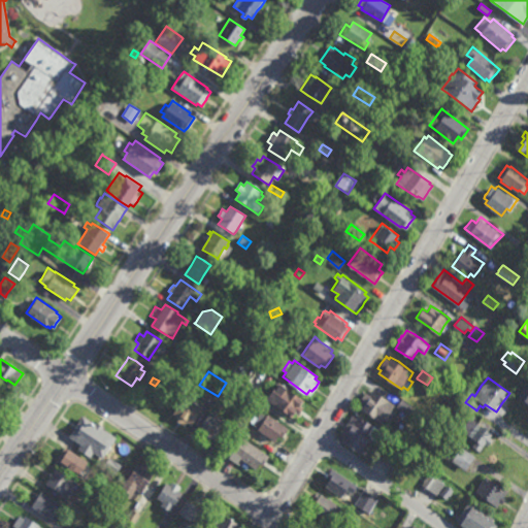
[(299,411),(298,414),(295,411),(292,416),(289,414),(288,416),(271,404),(272,403),(272,402),(269,400),(266,398),(266,397),(271,388),(277,381),(294,392),(304,399),(300,404),(303,406),(300,409),(299,411)]
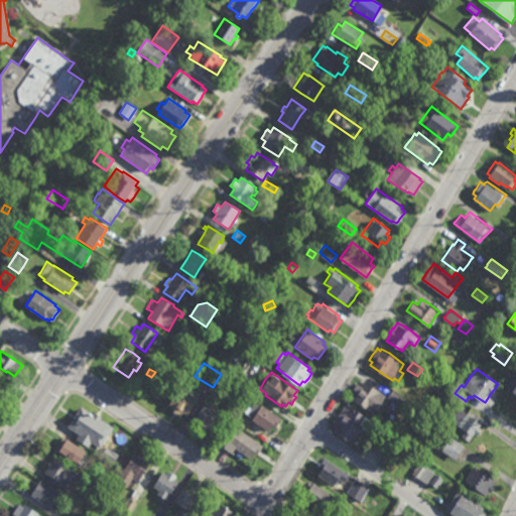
[(515,393),(512,391),(512,390),(507,386),(509,382),(514,376),(515,372),(515,393)]
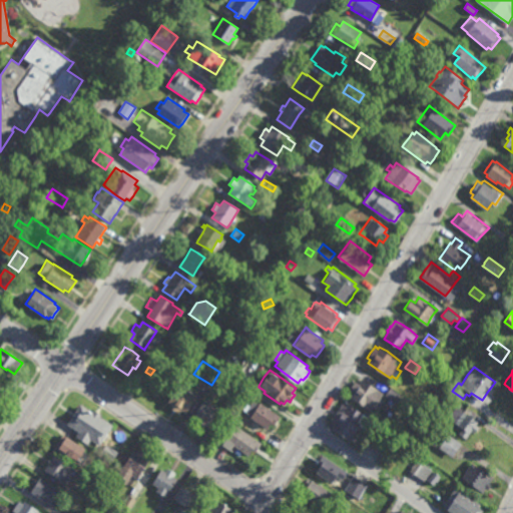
[(384,392),(381,396),(385,399),(378,410),(374,407),(371,411),(361,404),(360,405),(359,405),(360,403),(350,396),(353,391),(349,389),(352,385),(353,383),(355,380),(359,382),(362,378),(362,377),(384,392)]
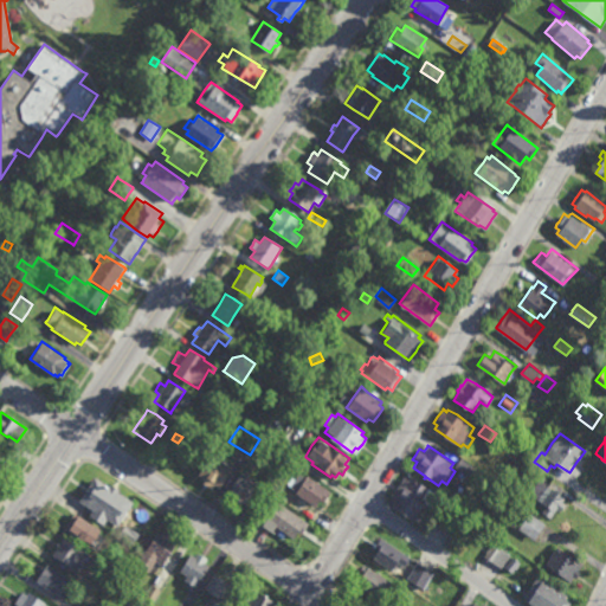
[(219,489),(218,489),(213,485),(211,490),(206,487),(204,485),(201,483),(204,478),(198,475),(213,451),(220,456),(219,458),(232,468),(219,489)]
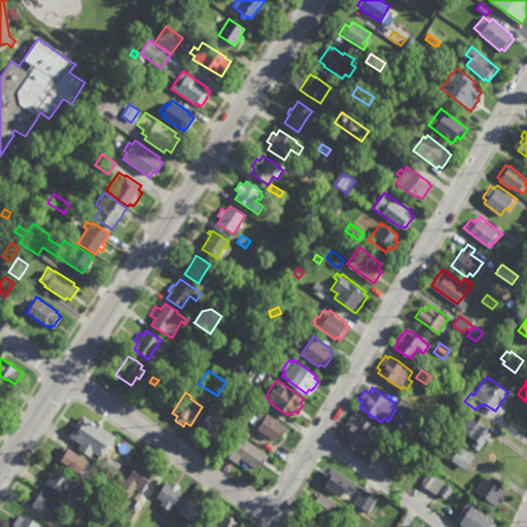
[(409,415),(395,406),(396,405),(400,398),(400,397),(415,407),(409,415)]
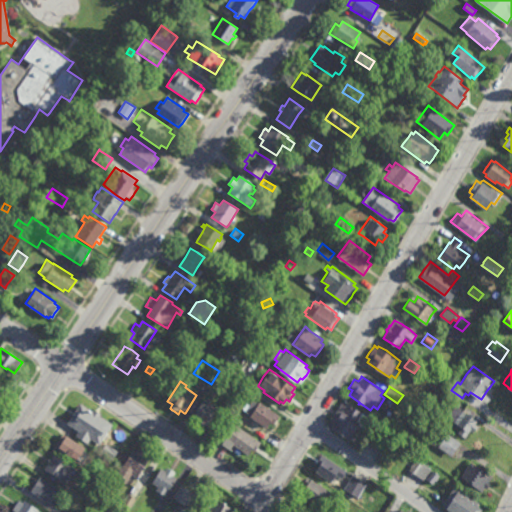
[(258,402),(259,400),(279,414),(275,419),(273,422),(272,423),(269,421),(266,426),(265,427),(250,416),(251,414),(250,413),(246,411),(244,410),(252,398),(258,402)]
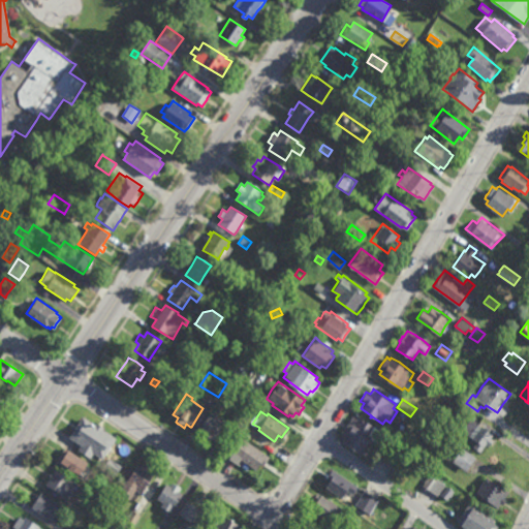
[(216,442),(212,440),(210,443),(207,441),(205,440),(200,437),(203,434),(198,431),(210,412),(215,414),(217,416),(228,424),(216,442)]
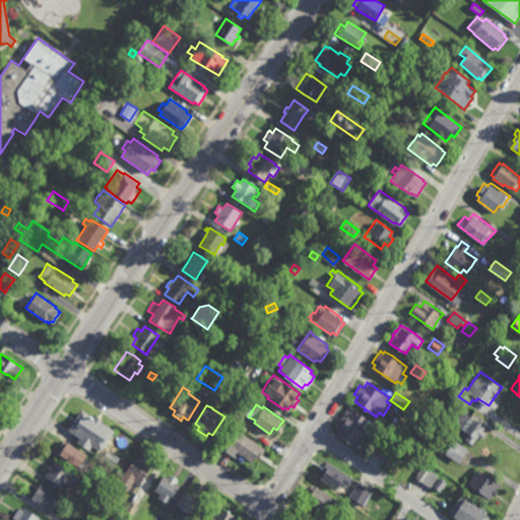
[(376,424),(370,434),(369,434),(364,430),(353,446),(335,435),(338,431),(334,428),(338,419),(340,417),(346,407),(350,410),(351,407),(376,424)]
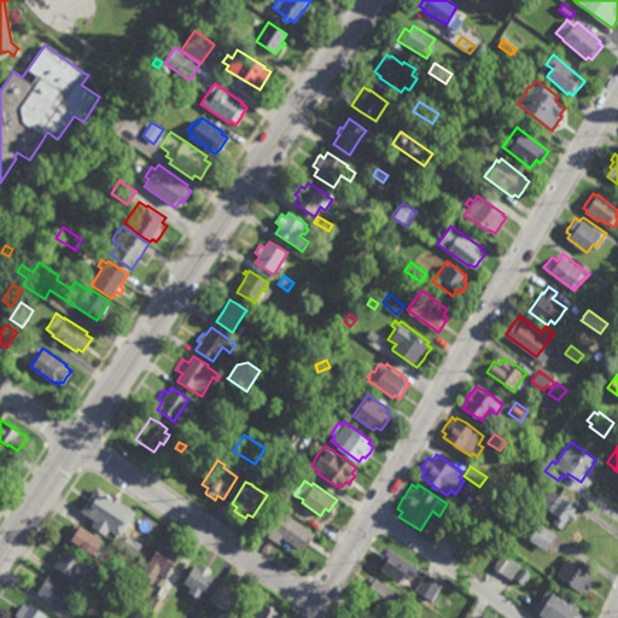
[(111,496),(114,494),(116,495),(118,497),(121,499),(120,501),(135,512),(120,535),(120,536),(109,529),(105,534),(105,535),(91,526),(95,520),(88,516),(81,511),(87,502),(89,497),(97,487),(111,496)]
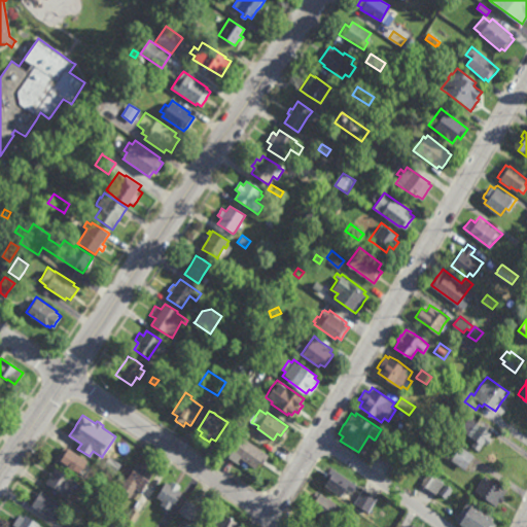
[(489,442),(487,444),(485,442),(479,450),(471,445),(476,441),(460,428),(469,416),(479,423),(486,427),(492,432),(491,433),(489,435),(492,437),(489,442)]
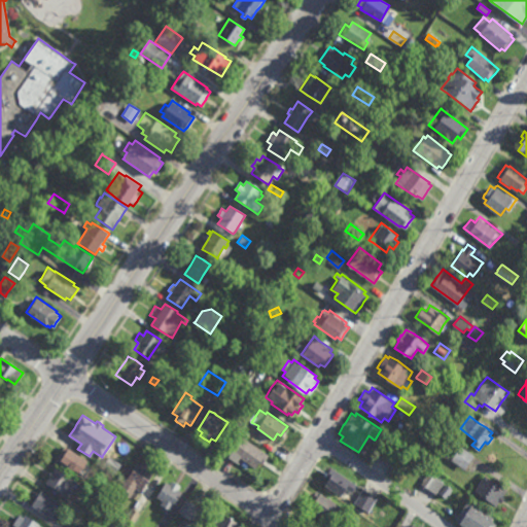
[(243,430),(236,426),(240,421),(246,425),(243,430)]
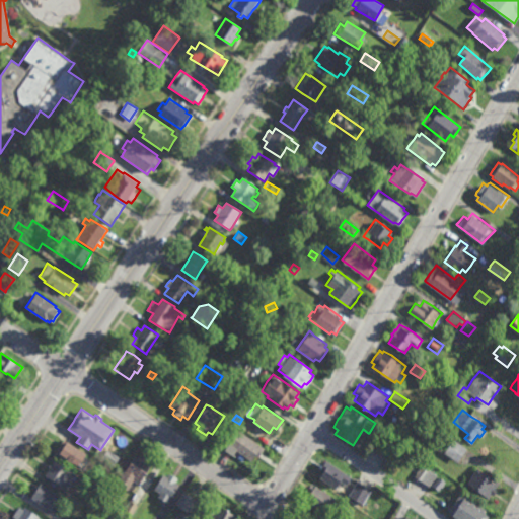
[(261,453),(258,456),(255,455),(251,461),(246,457),(237,451),(234,455),(233,456),(230,454),(225,450),(224,450),(238,429),(265,447),(261,453)]
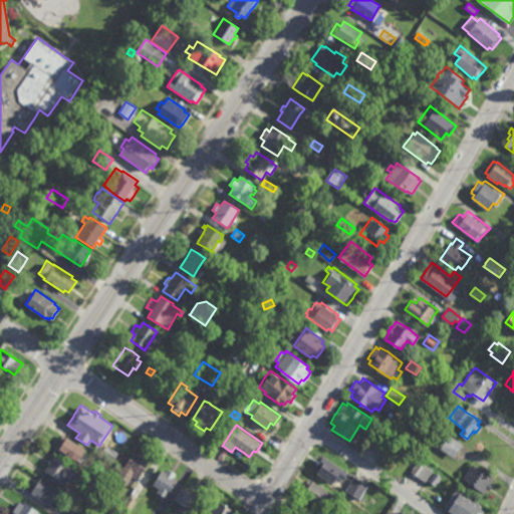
[(453,458),(440,448),(449,434),(463,443),(462,445),(453,458)]
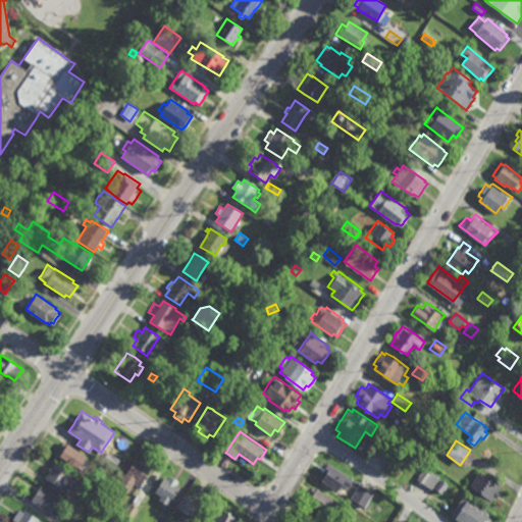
[(77,474),(62,464),(64,462),(58,458),(57,457),(65,445),(66,446),(86,458),(84,459),(80,466),(79,469),(81,470),(77,474)]
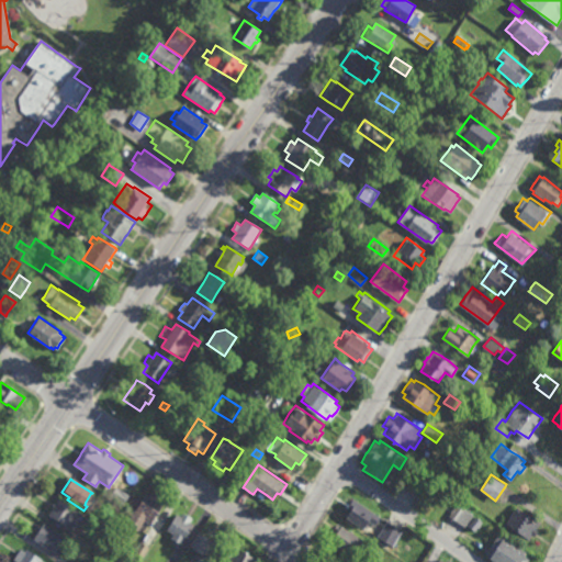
[(123,505),(110,496),(110,495),(114,490),(115,487),(128,495),(123,505)]
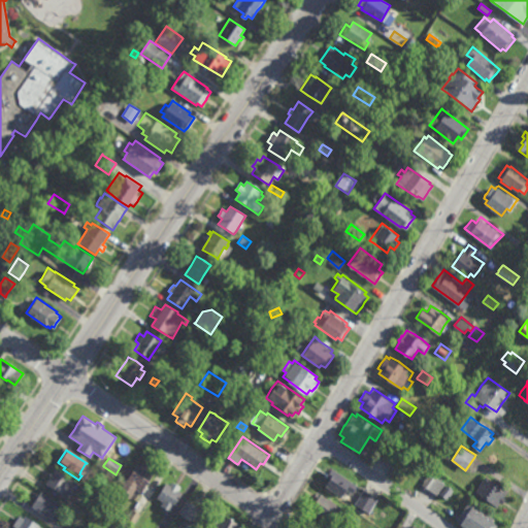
[(152,468),(149,472),(153,474),(145,485),(140,493),(139,492),(135,490),(129,498),(119,492),(137,464),(141,466),(143,463),(146,464),(149,466),(152,468)]
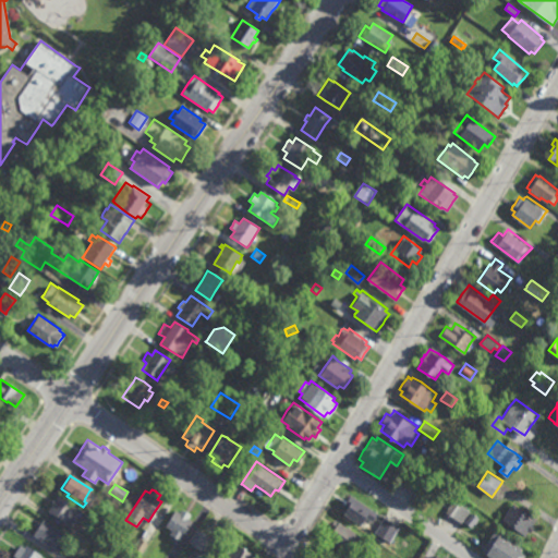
[(373,520),(366,516),(360,524),(342,512),(348,505),(344,502),(350,494),(378,512),(373,520)]
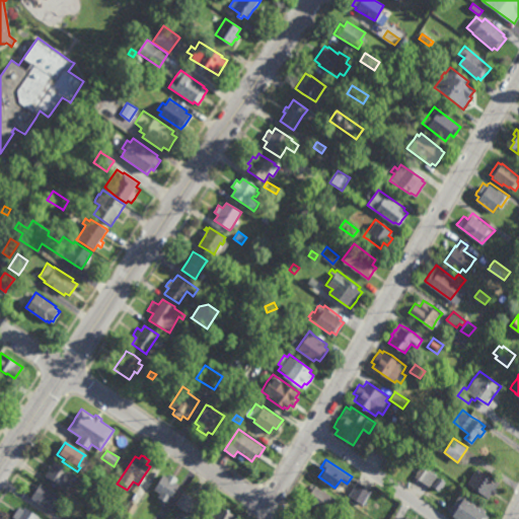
[(66,490),(45,475),(50,468),(52,465),(55,460),(76,474),(66,490)]
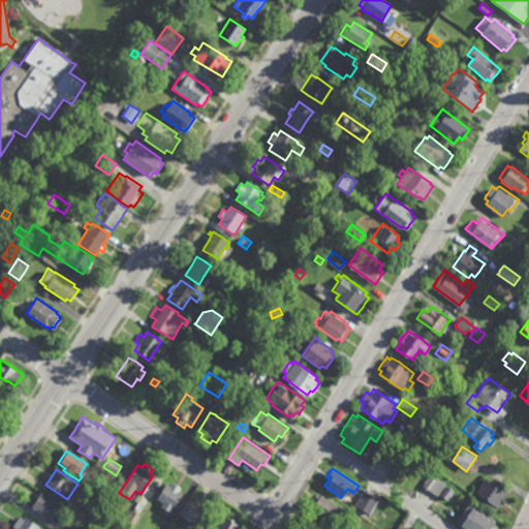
[(437,496),(423,486),(423,485),(431,473),(446,484),(437,496)]
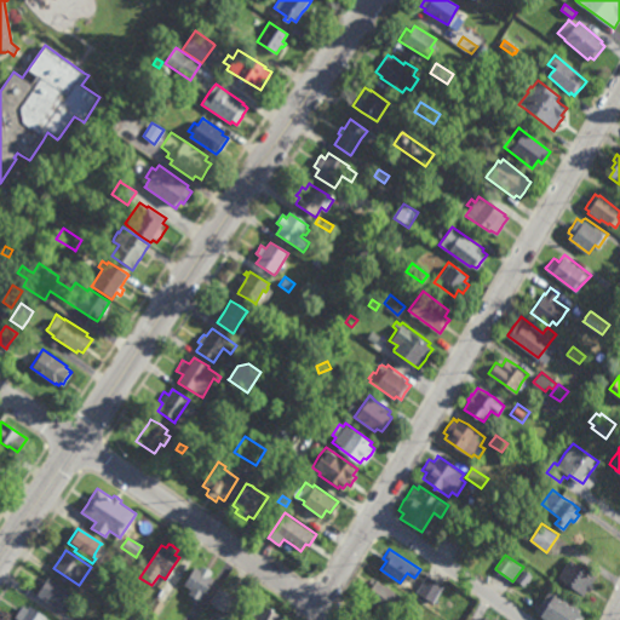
[(581,566),(584,563),(598,573),(592,583),(595,584),(593,585),(590,590),(589,589),(584,595),(573,586),(572,590),(563,584),(564,581),(558,577),(570,558),(581,566)]
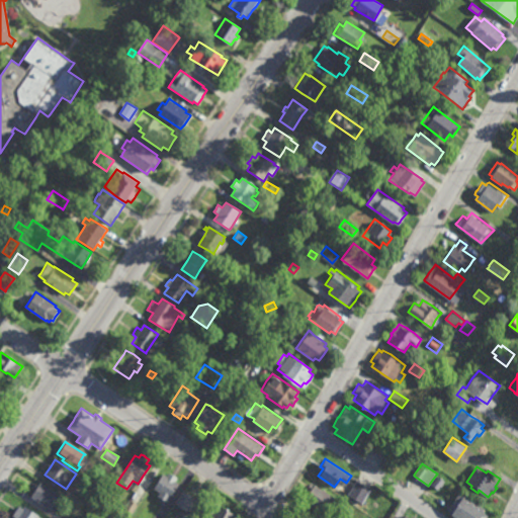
[(177,478),(175,482),(178,484),(178,485),(167,502),(166,502),(159,498),(157,496),(159,492),(154,489),(163,473),(166,476),(169,471),(173,475),(175,476),(177,478)]
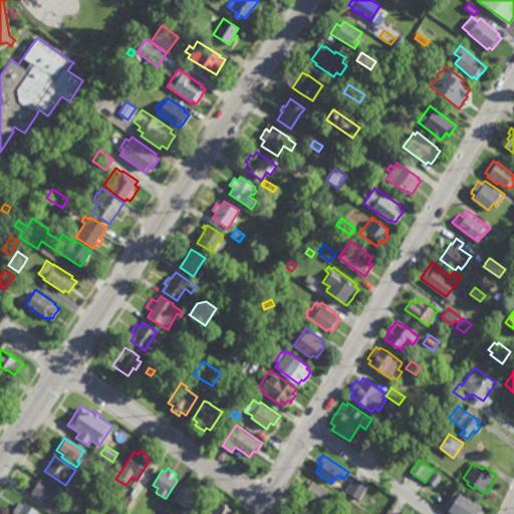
[(107,486),(100,482),(106,471),(113,476),(107,486)]
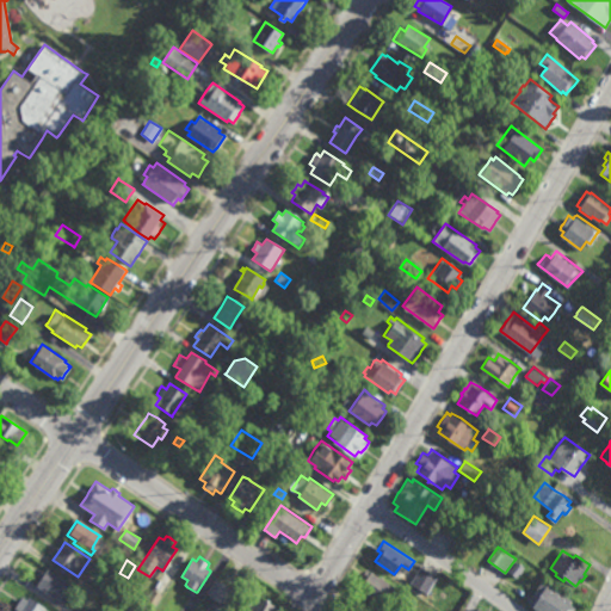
[(427,593),(411,584),(420,566),(421,567),(432,573),(437,575),(427,593)]
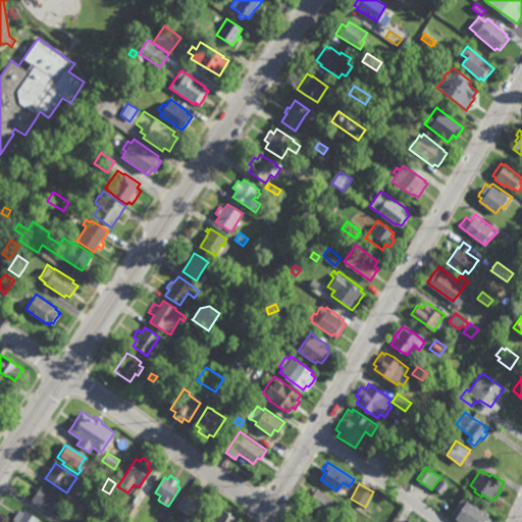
[(316,487),(340,502),(329,517),(307,502),(312,494),(308,492),(310,490),(311,488),(313,485),(316,487)]
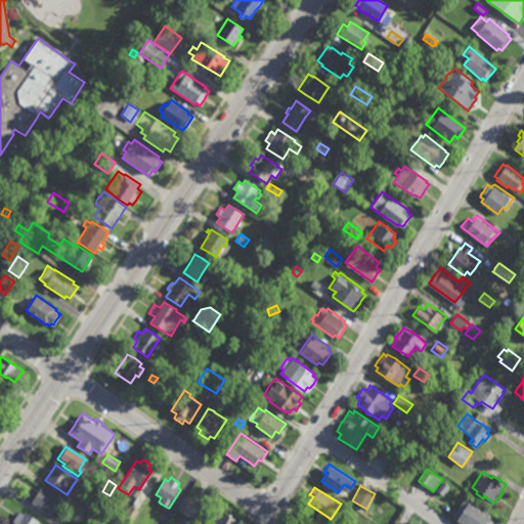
[(52,516),(31,503),(32,501),(36,494),(38,491),(40,488),(61,501),(52,516)]
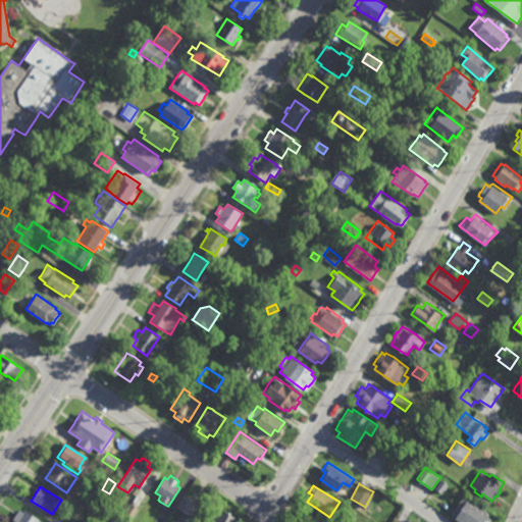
[(194,519),(176,508),(185,494),(198,504),(202,506),(194,519)]
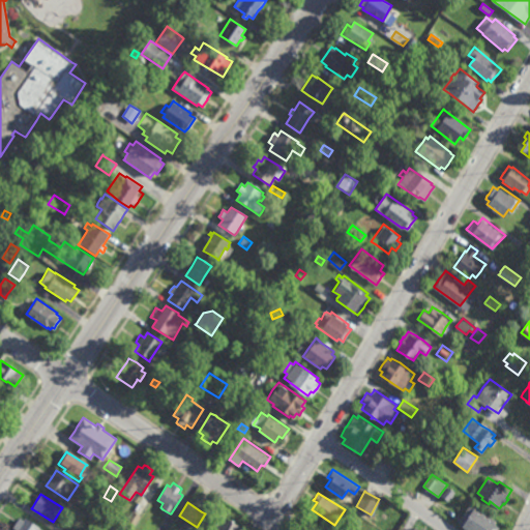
[(474,507),(475,505),(497,521),(495,523),(500,527),(497,529),(467,529),(459,524),(459,523),(462,519),(461,518),(461,517),(469,504),(474,507)]
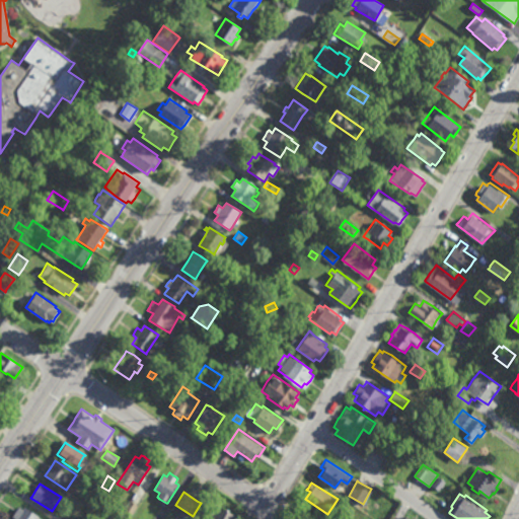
[(128,518),(126,518),(121,515),(130,501),(137,505),(137,506),(128,518)]
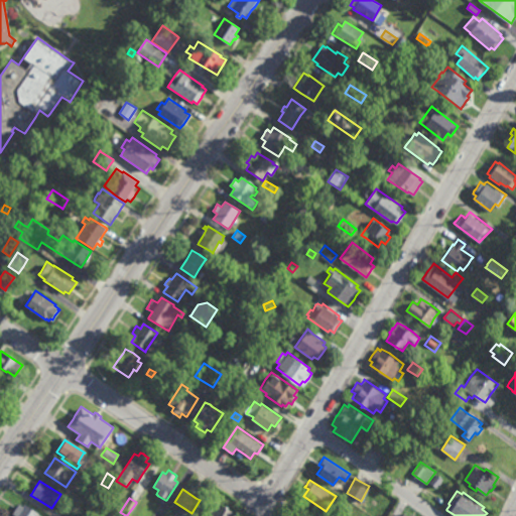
[(235,513),(233,515),(209,515),(212,512),(210,510),(213,506),(215,508),(218,503),(235,513)]
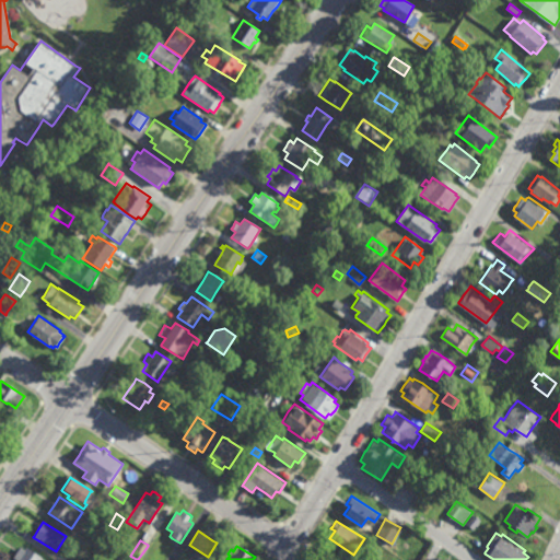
[(24,549),(25,547),(42,558),(44,559),(18,559),(13,557),(16,552),(18,550),(20,547),(24,549)]
